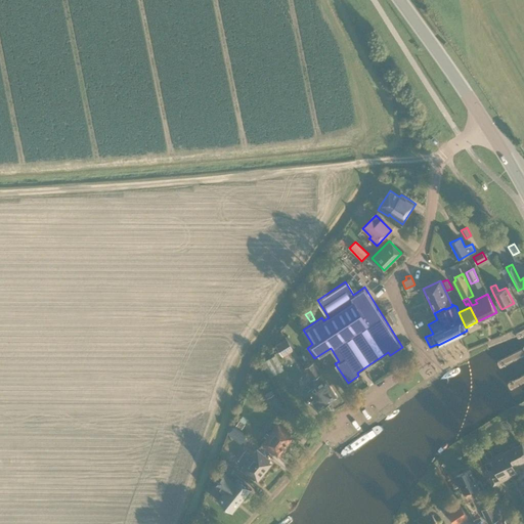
[(293,350),(287,339),(276,345),(282,356),(293,350)]
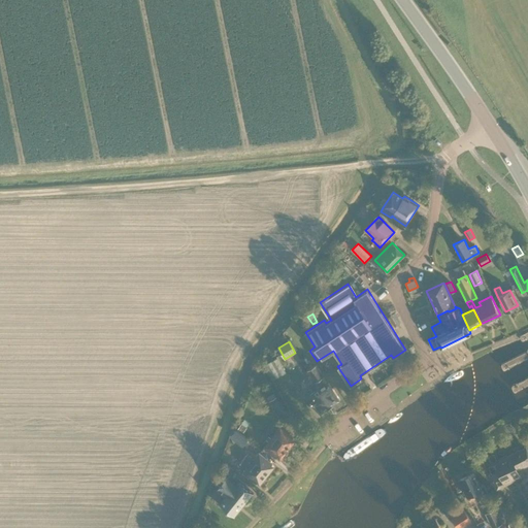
[(277,358),(265,364),(273,378),(285,372),(277,358)]
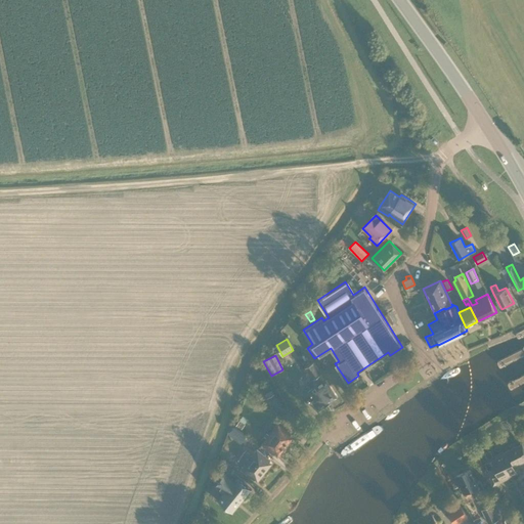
[(306,365),(313,378),(320,373),(313,361),(306,365)]
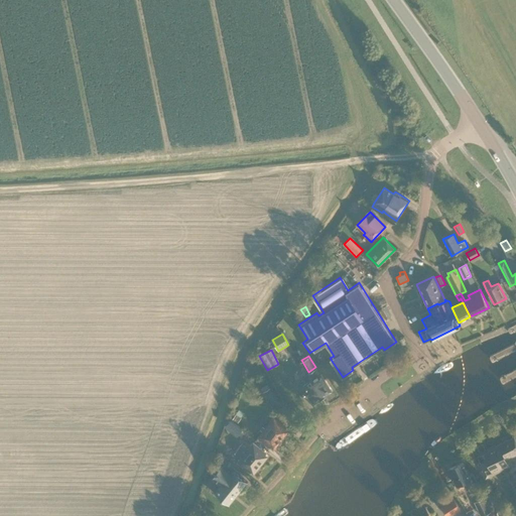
[(308,372),(309,374),(312,378),(314,377),(315,379),(314,380),(316,384),(313,385),(321,397),(333,390),(321,373),(320,373),(315,367),(308,372)]
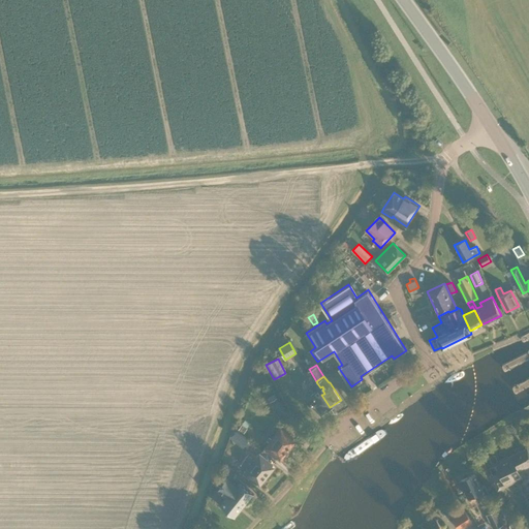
[(320,387),(317,383),(316,383),(315,385),(318,390),(310,395),(321,412),(330,407),(321,395),(324,394),(322,390),(323,389),(322,386),(320,387)]
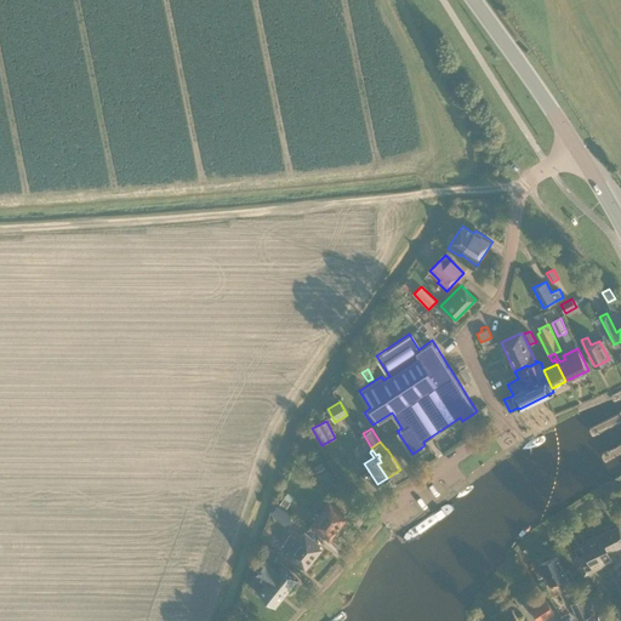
[(315,472),(331,496),(341,491),(336,484),(339,483),(330,469),(328,471),(325,467),(315,472)]
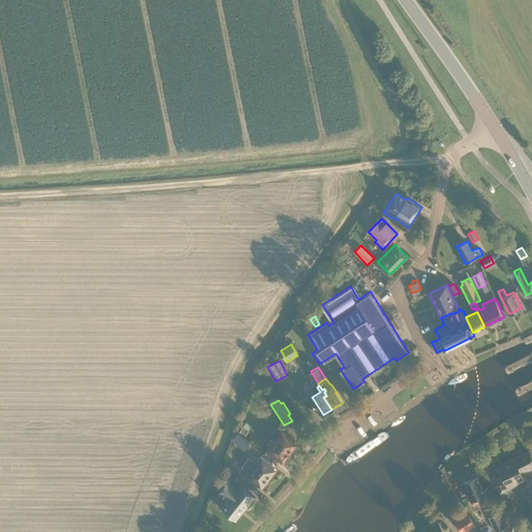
[(245,435),(248,430),(243,427),(240,431),(245,435)]
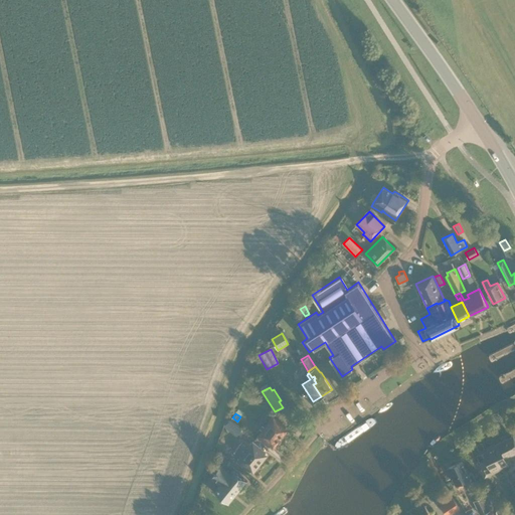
[(275,446),(287,431),(285,428),(286,426),(274,416),(258,436),(271,447),(272,445),(275,446)]
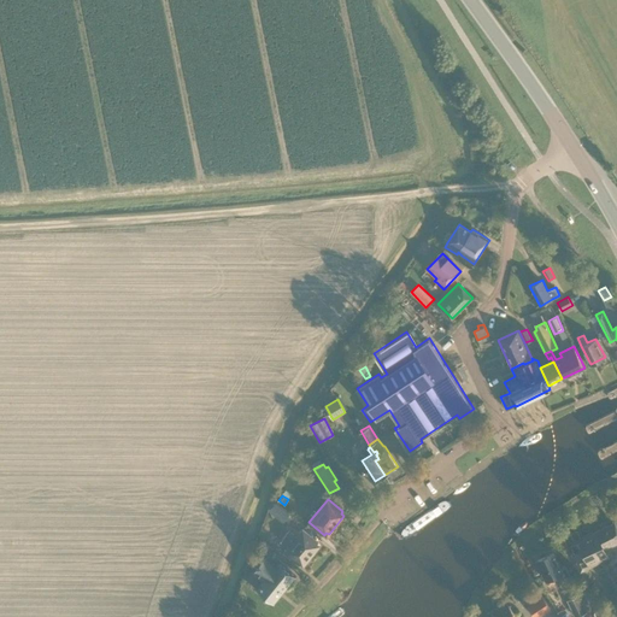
[(283,519),(287,513),(275,504),(270,509),(283,519)]
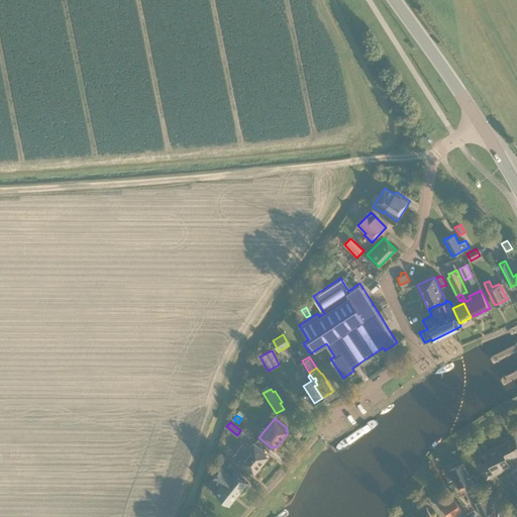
[(229,435),(224,443),(235,449),(240,441),(229,435)]
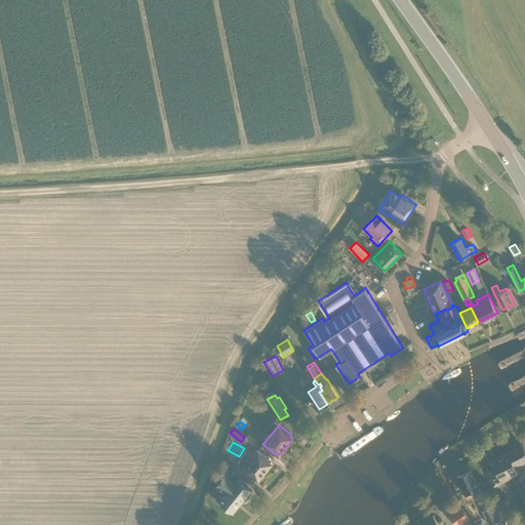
[(512,468),(508,470),(512,478),(513,481),(519,478),(518,475),(519,474),(515,467),(522,463),(520,460),(524,457),(524,448),(523,445),(505,453),(512,468)]
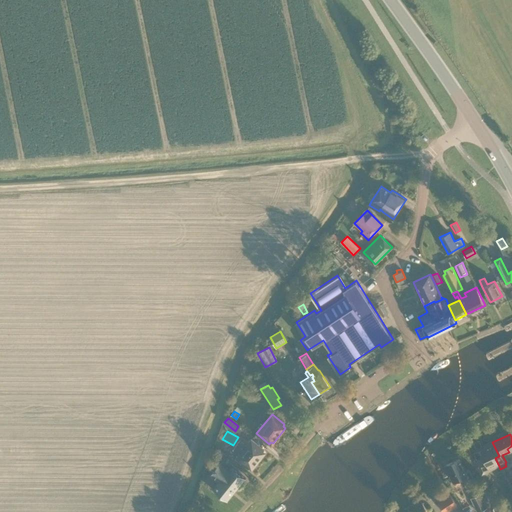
[(240,440),(237,443),(259,461),(265,453),(263,451),(264,449),(251,439),(246,445),(240,440)]
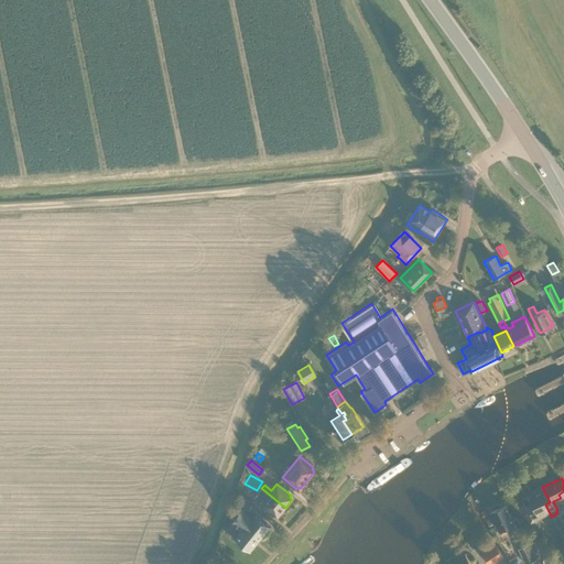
[(550,502),(542,487),(542,486),(521,496),(525,503),(522,505),(531,522),(550,513),(545,505),(550,502)]
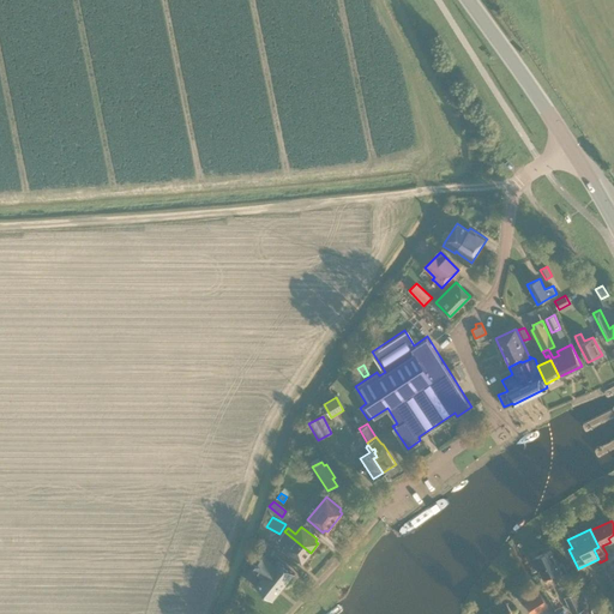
[(299,563),(300,559),(304,561),(311,553),(284,531),(280,539),(287,545),(283,549),(299,563)]
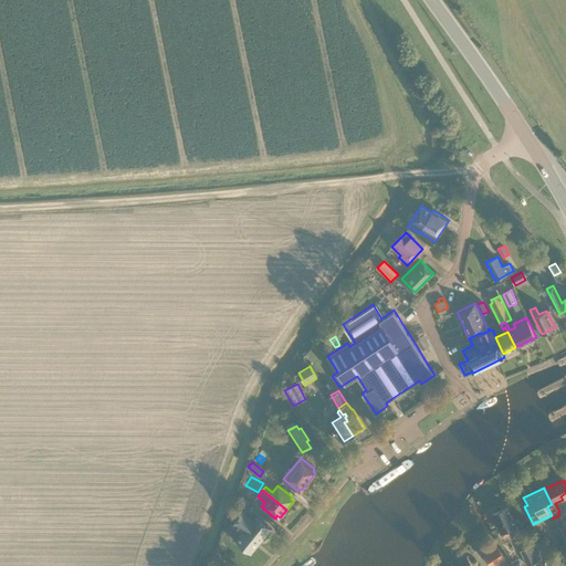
[(242,496),(238,502),(248,510),(252,504),(242,496)]
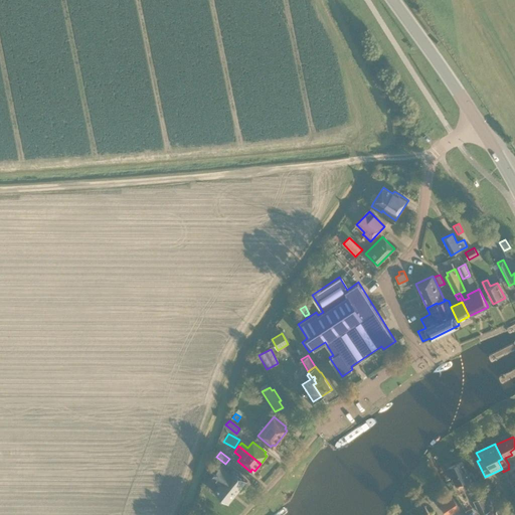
[(462,461),(449,468),(456,484),(464,480),(469,490),(478,485),(472,473),(468,475),(462,461)]
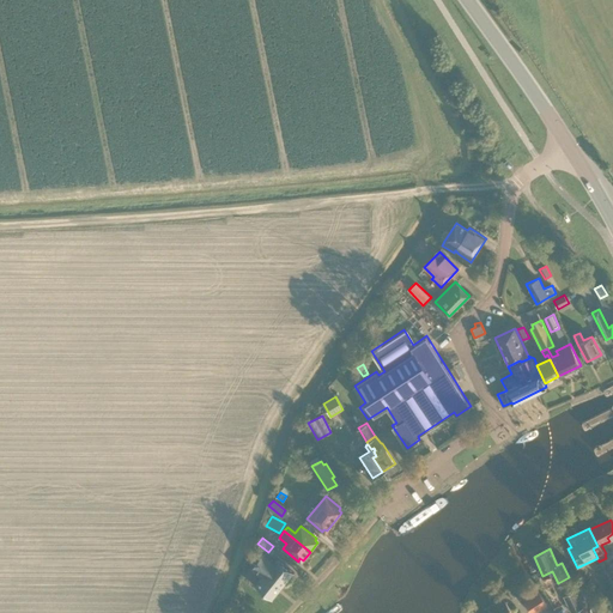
[(254,586),(267,596),(275,584),(280,588),(292,572),(293,574),(295,572),(275,558),(277,559),(274,562),(263,554),(265,553),(263,552),(250,569),(252,569),(252,568),(262,576),(255,586),(254,584),(254,586)]
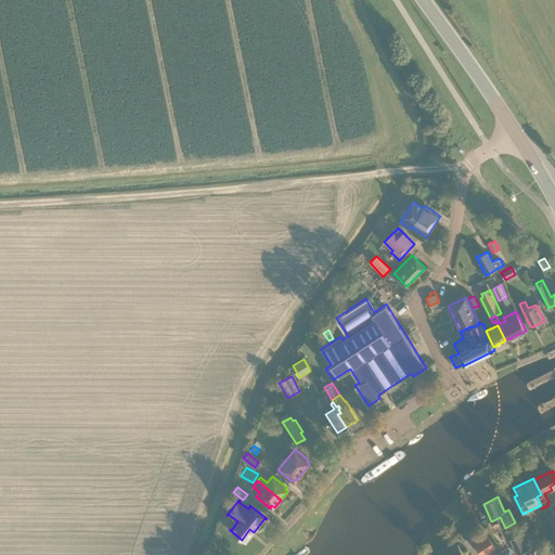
[(472,539),(481,554),(483,554),(495,547),(485,530),(472,539)]
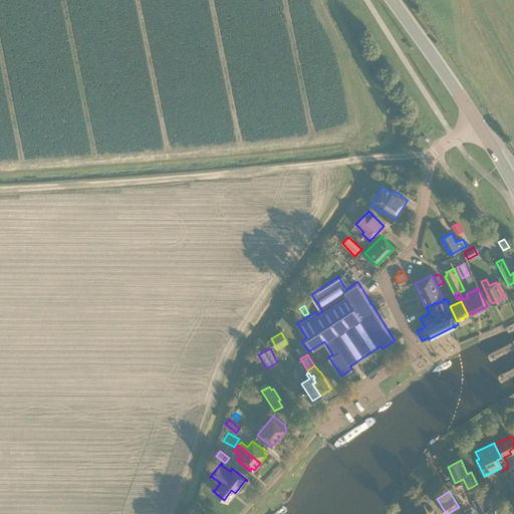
[(473,500),(479,513),(489,510),(487,504),(491,502),(486,493),(473,500)]
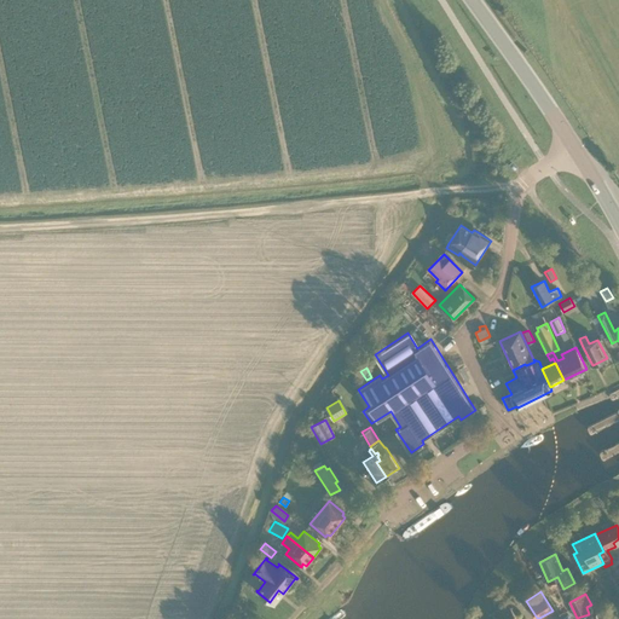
[(484,618),(519,618),(510,608),(496,618),(492,614),(484,618)]
